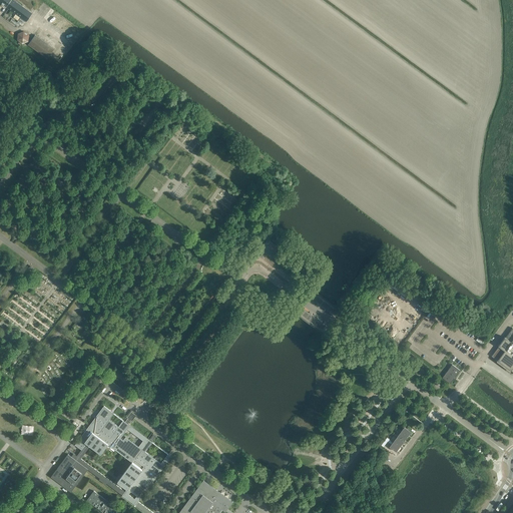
[(32,13),(14,0),(0,0),(0,2),(16,14),(26,21),(32,13)]
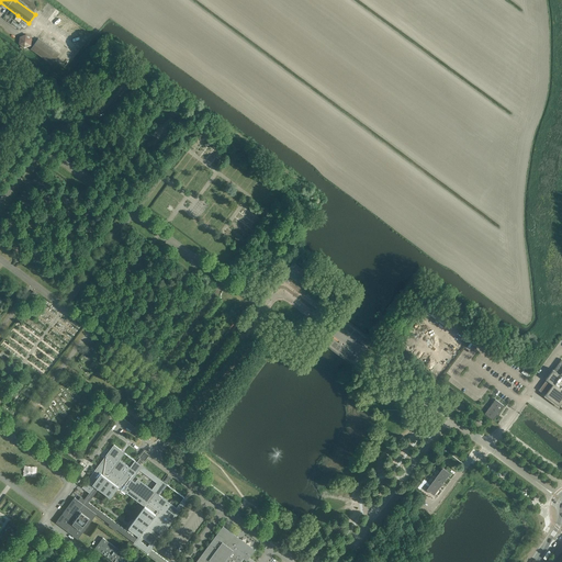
[(29,23),(18,15),(11,23),(20,30),(22,26),(24,29),(29,23)]
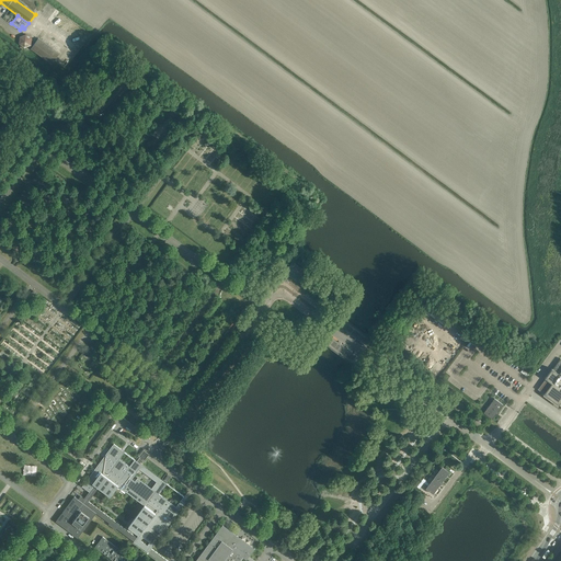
[(31,45),(32,38),(26,34),(20,36),(19,44),(24,48),(31,45)]
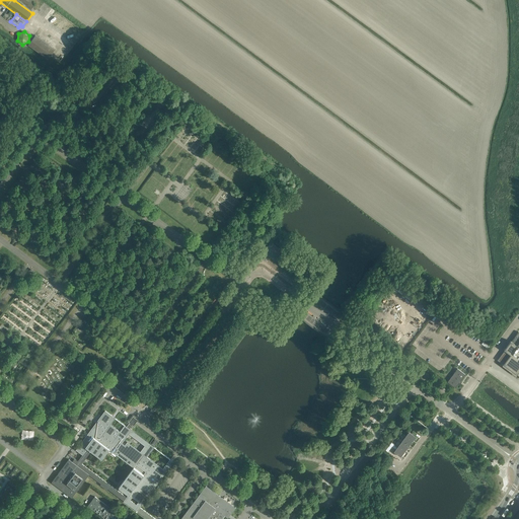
[(56,50),(35,35),(28,46),(49,60),(56,50)]
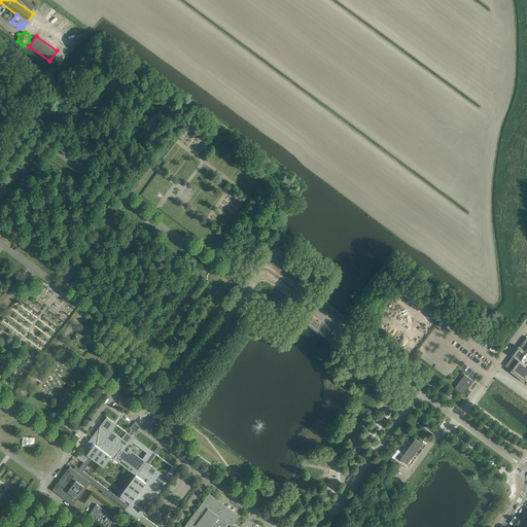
[(286,253),(275,246),(270,252),(277,258),(280,254),(283,257),(286,253)]
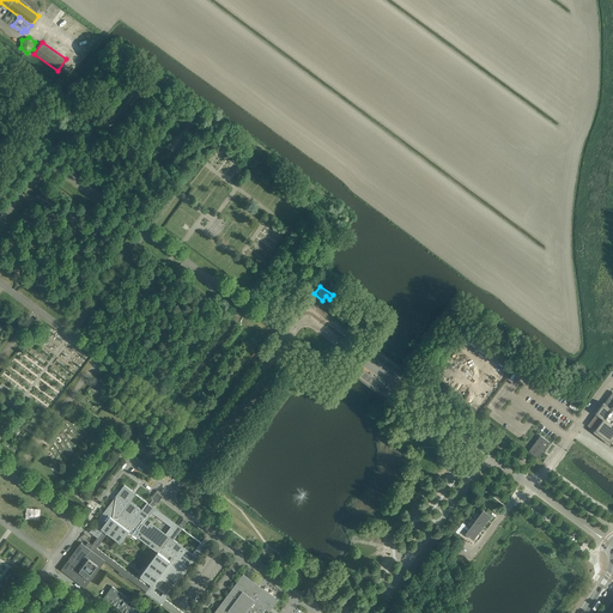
[(467,327),(459,338),(483,354),(491,345),(467,327)]
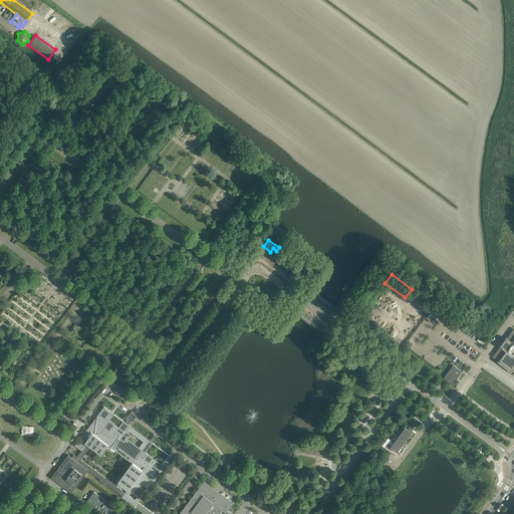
[(513,328),(511,331),(510,330),(509,331),(510,332),(506,338),(506,337),(500,345),(499,346),(500,347),(493,356),(498,360),(498,362),(511,371),(512,370),(513,371),(513,328)]
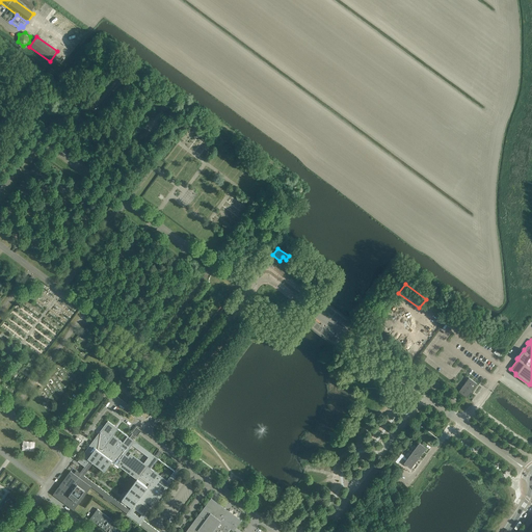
[(467,397),(477,383),(469,378),(459,392),(466,396),(467,397)]
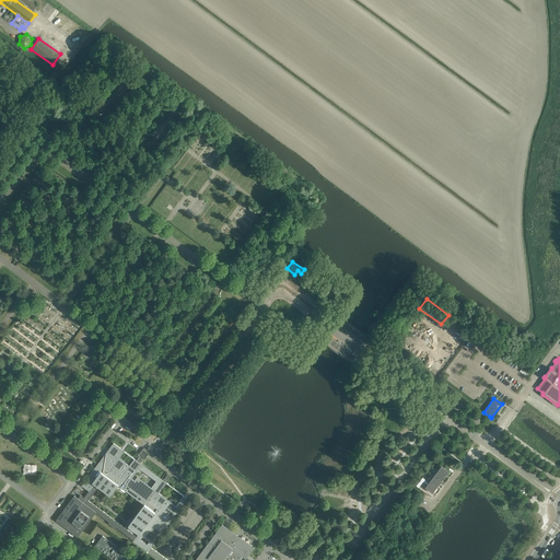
[(163,524),(177,505),(160,492),(164,486),(160,483),(152,493),(129,476),(125,473),(126,471),(126,470),(127,470),(129,468),(128,467),(129,466),(129,467),(130,466),(119,458),(124,453),(119,451),(121,448),(114,443),(97,465),(103,468),(101,471),(95,467),(90,475),(92,476),(90,479),(88,478),(82,486),(90,491),(94,483),(111,496),(118,485),(117,483),(119,480),(147,501),(128,525),(139,534),(135,540),(160,559),(240,559),(243,556),(245,558),(247,555),(248,556),(254,549),(249,547),(251,545),(240,537),(238,538),(236,536),(237,535),(230,529),(224,536),(217,531),(211,538),(213,539),(211,543),(209,541),(201,552),(202,553),(200,557),(199,556),(195,559),(167,559),(151,547),(141,539),(143,536),(150,541),(159,531),(154,527),(160,521),(163,524)]
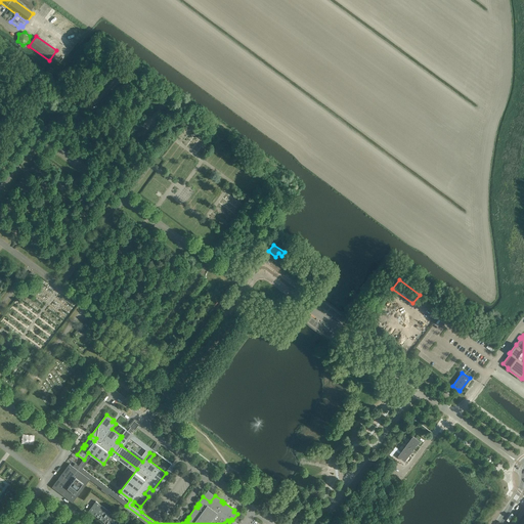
[(148,447),(132,436),(130,439),(145,451),(148,447)]
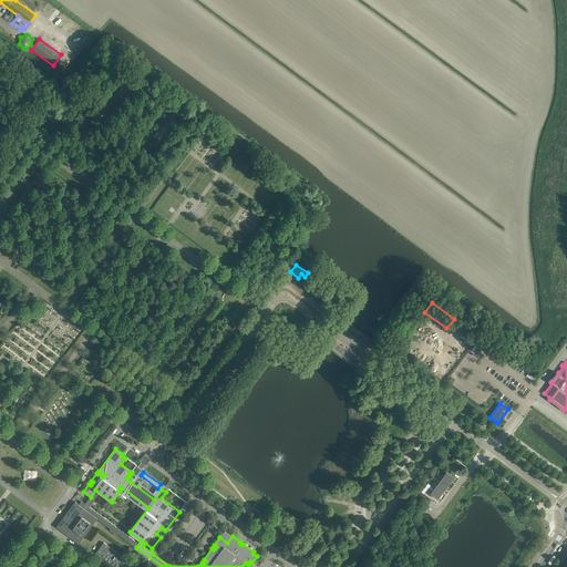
[(454,477),(447,472),(446,473),(444,476),(443,477),(450,483),(454,477)]
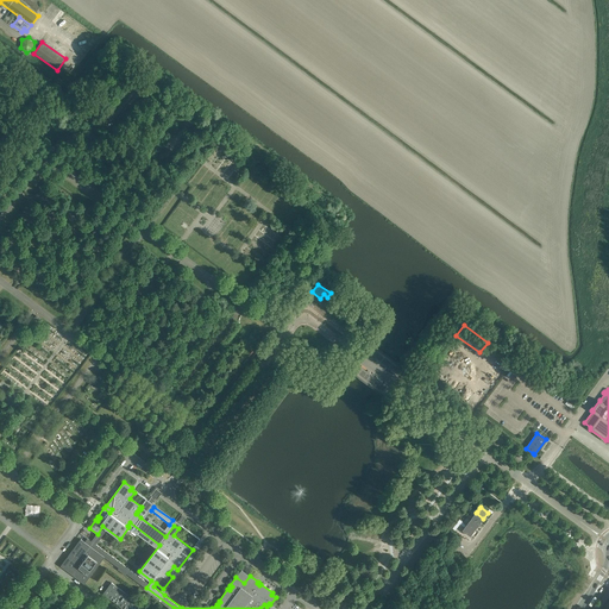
[(479,525),(483,519),(476,513),(475,514),(472,518),(471,519),(479,525)]
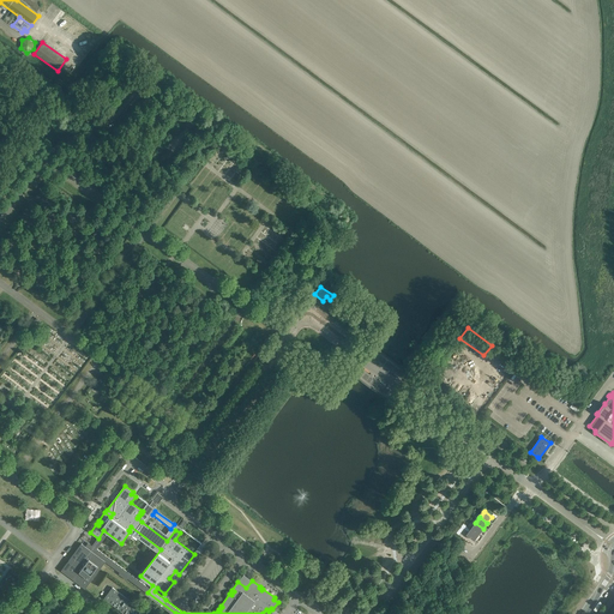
[(479,535),(483,529),(475,523),(475,524),(471,528),(471,529),(479,535)]
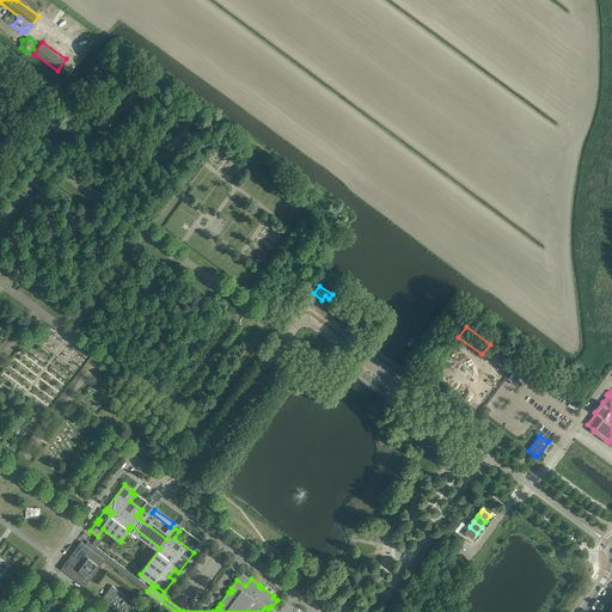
[(472,539),(477,533),(470,527),(469,527),(465,533),(472,539)]
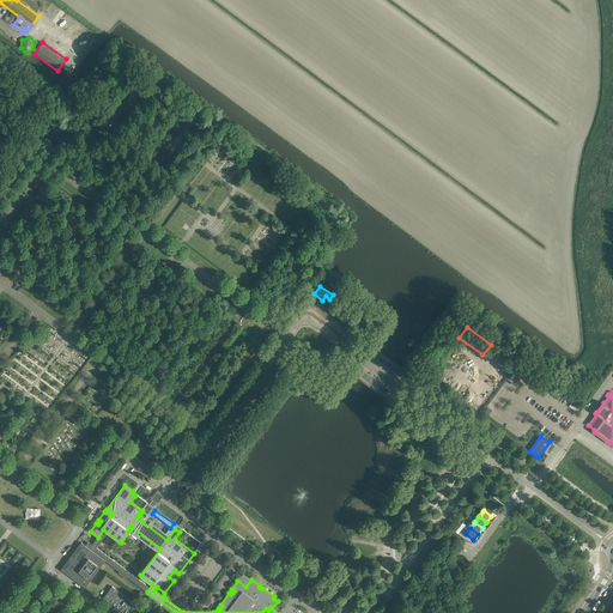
[(110,589),(104,598),(123,612),(147,612),(132,601),(147,581),(149,581),(147,580),(145,578),(129,599),(128,599),(115,588),(113,587),(111,586),(108,576),(105,577),(109,589),(110,589)]
